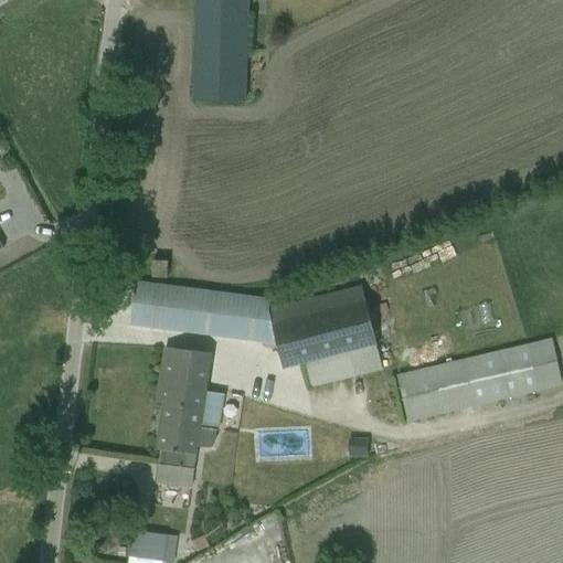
[(243,98),(245,0),(193,0),(191,97),(243,98)]
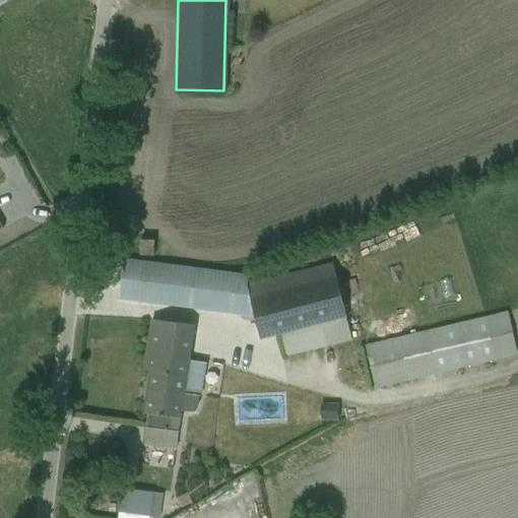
[(283,357),(352,338),(331,260),(254,280),(250,266),(124,252),(119,299),(253,314),(260,338),(277,334),(283,357)]
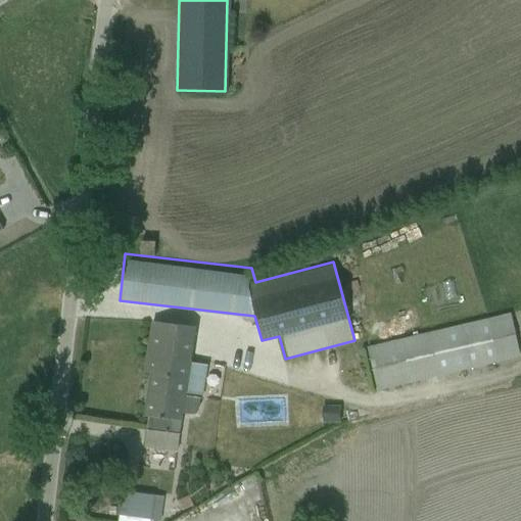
[(370,348),(381,390),(518,354),(508,313),(370,348)]
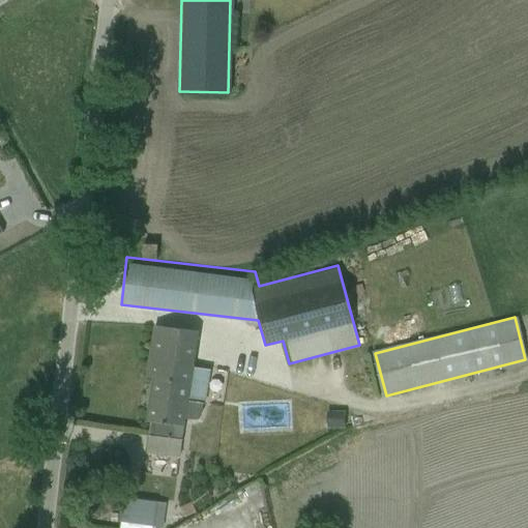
[(141,416),(182,422),(186,393),(203,397),(207,367),(189,364),(195,330),(154,324),(141,416)]
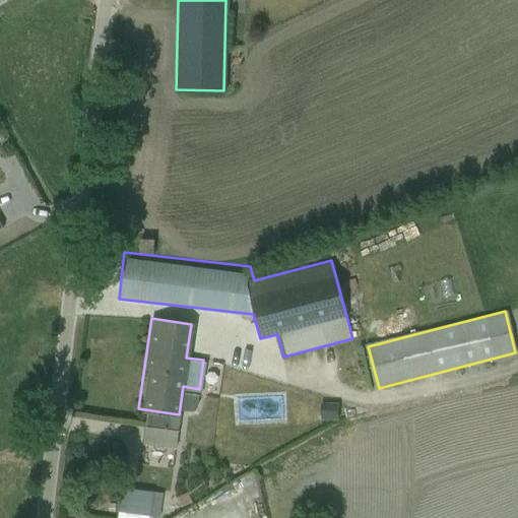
[(336,402),(319,401),(319,415),(336,415),(336,402)]
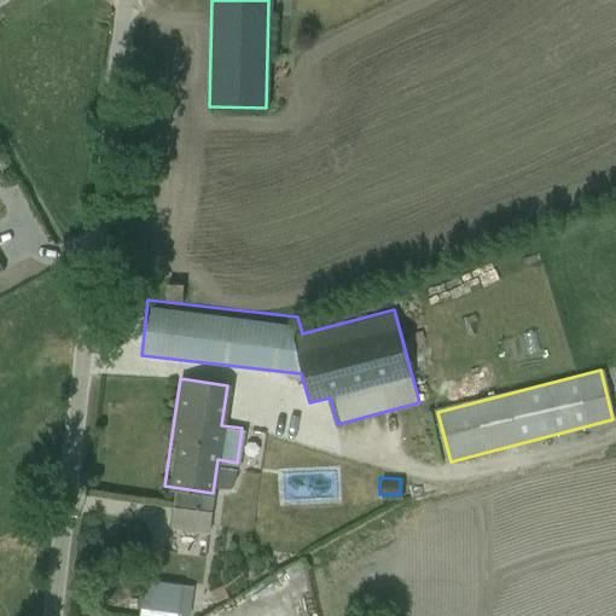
[(135,615),(176,615),(180,583),(139,580),(135,615)]
